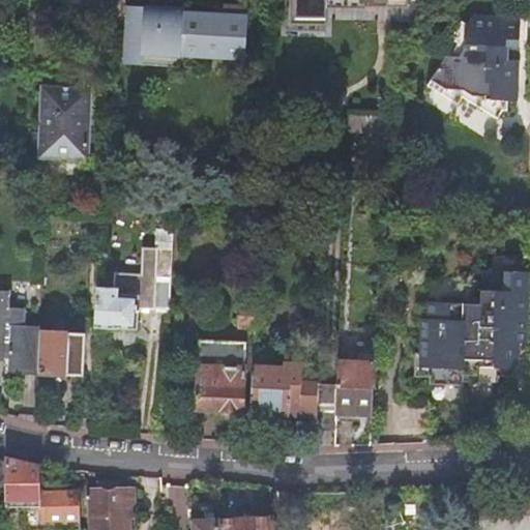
[(400,0),(400,9),(418,9),(418,0),(400,0)]
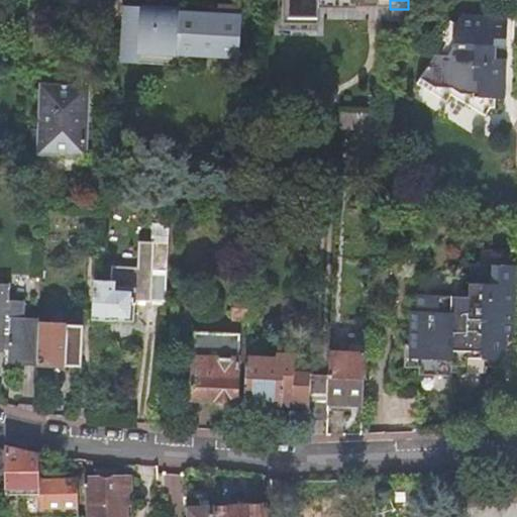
[(441,35),(442,36),(462,36),(481,37),(481,30),(481,12),(455,12),(450,18),(444,15),(434,31),(441,35)]
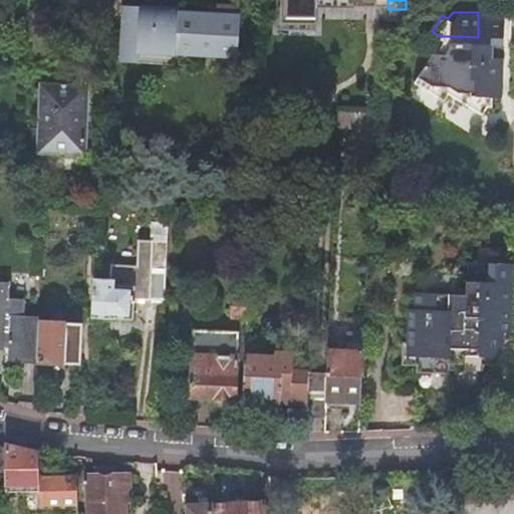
[(486,40),(489,41),(499,41),(499,13),(478,12),(478,30),(486,30),(486,37),(486,40)]
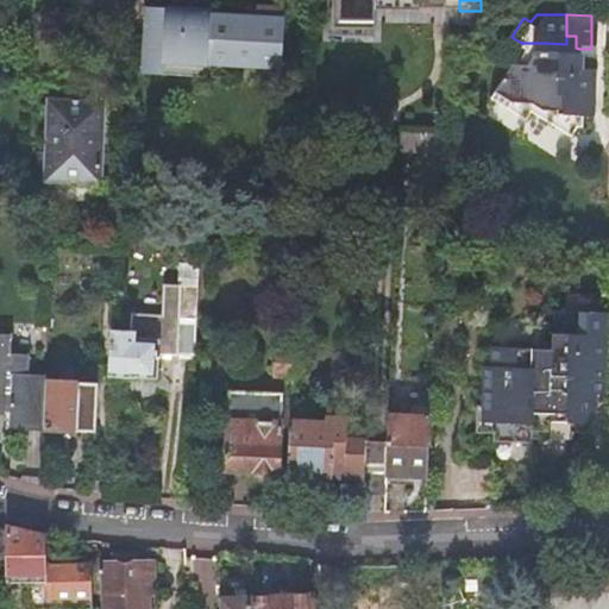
[(167,19),(145,18),(140,79),(162,80),(162,83),(202,86),(203,73),(233,74),(233,69),(280,71),(282,29),(207,24),(207,19),(167,16),(167,19)]
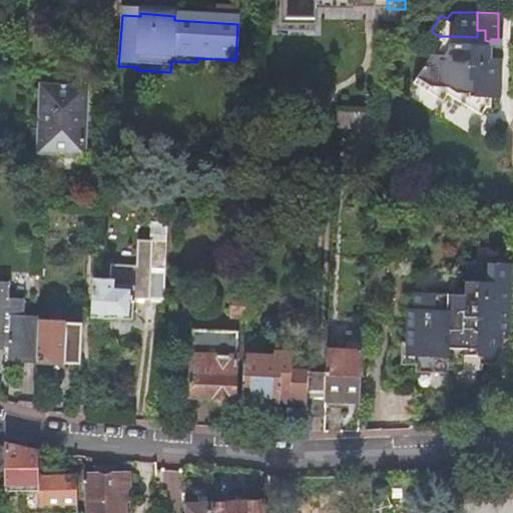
[(442,38),(439,36),(438,35),(431,47),(437,48),(442,38)]
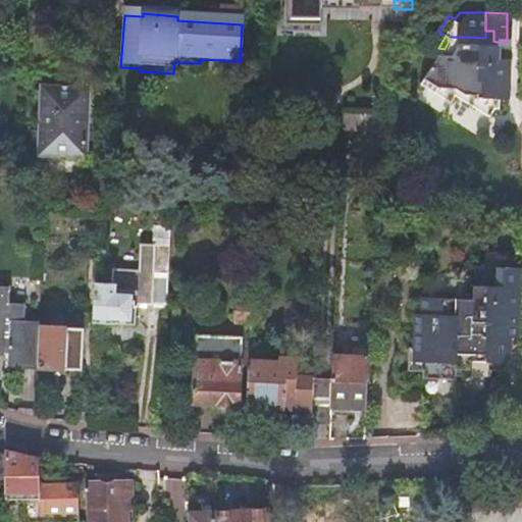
[(467,37),(447,37),(450,39),(445,49),(438,48),(436,48),(418,77),(448,96),(451,91),(465,100),(467,37)]
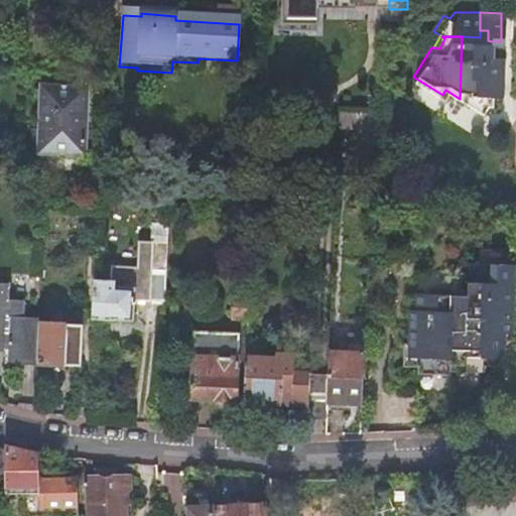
[(480,37),(462,36),(460,99),(480,110),(483,106),(489,106),(490,96),(494,97),(495,56),(491,55),(491,41),(488,40),(480,40),(480,37)]
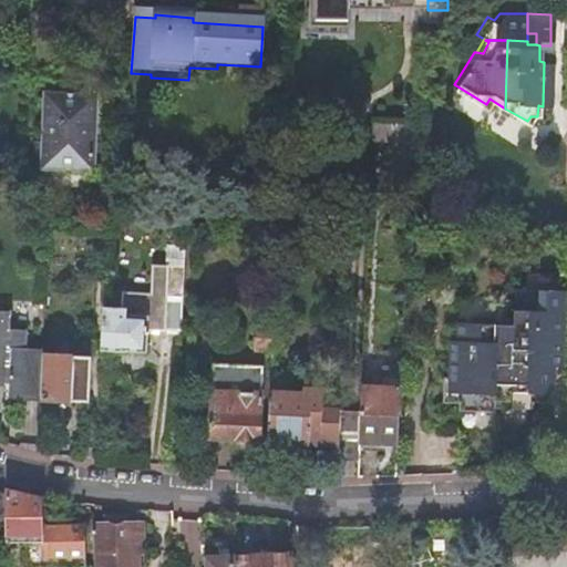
[(96,92),(45,90),(43,141),(33,140),(33,155),(42,156),(42,167),(93,169),(96,92)]
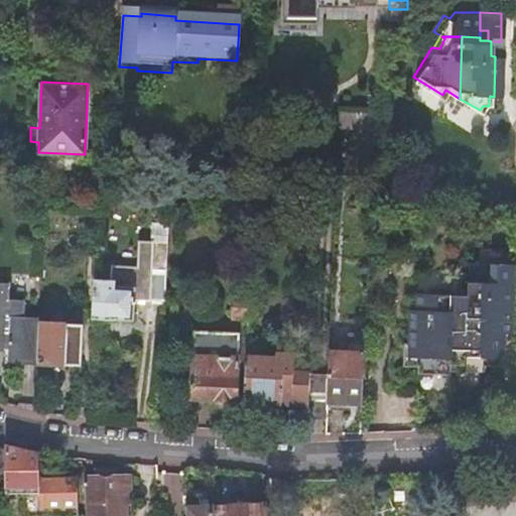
[(375,127),(376,113),(340,111),(340,126),(375,127)]
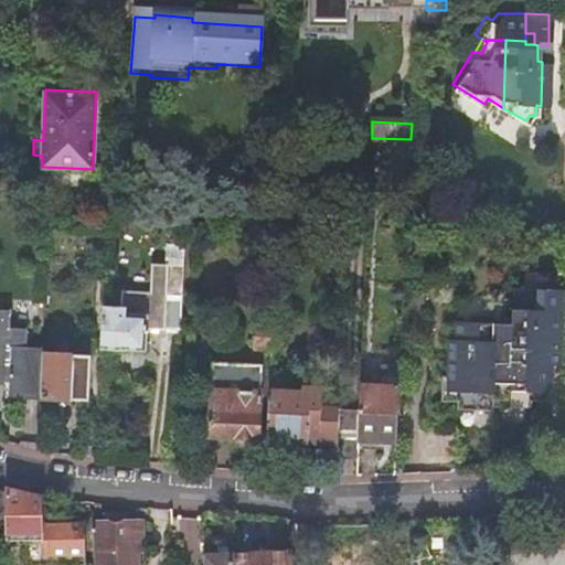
[(103,306),(100,345),(146,348),(147,326),(180,327),(183,264),(153,263),(151,291),(124,290),(123,307),(103,306)]
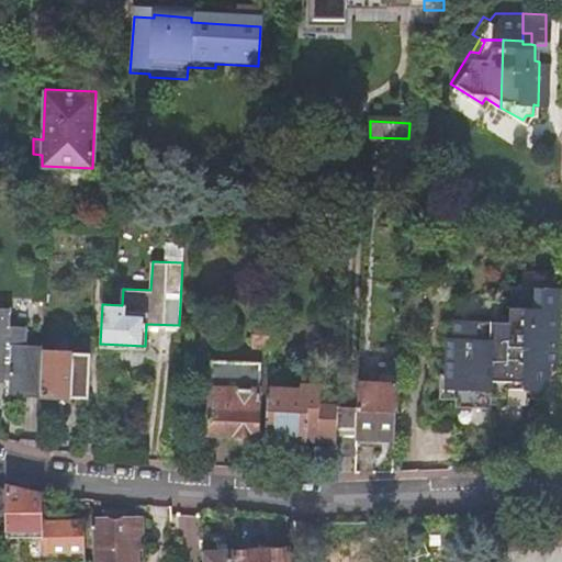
[(494,318),(492,404),(526,405),(526,398),(543,398),(543,377),(541,377),(541,361),(557,361),(558,333),(560,285),(510,284),(510,319),(494,318)]
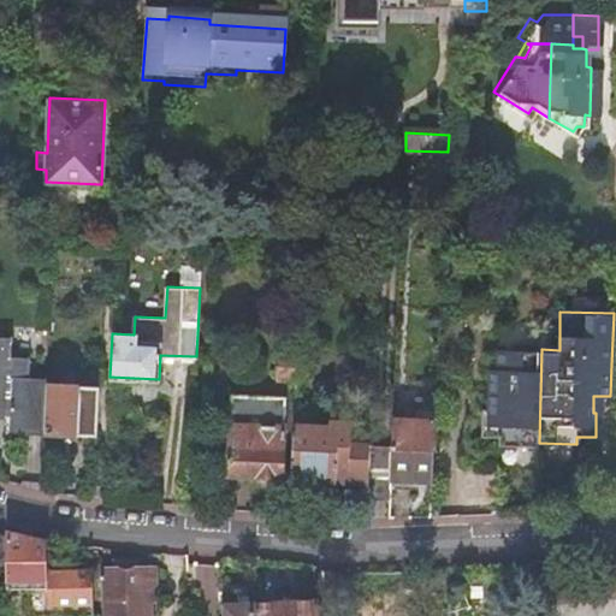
[(0,413),(6,414),(5,431),(45,432),(47,381),(47,378),(28,378),(28,356),(10,356),(10,338),(0,337),(0,413)]
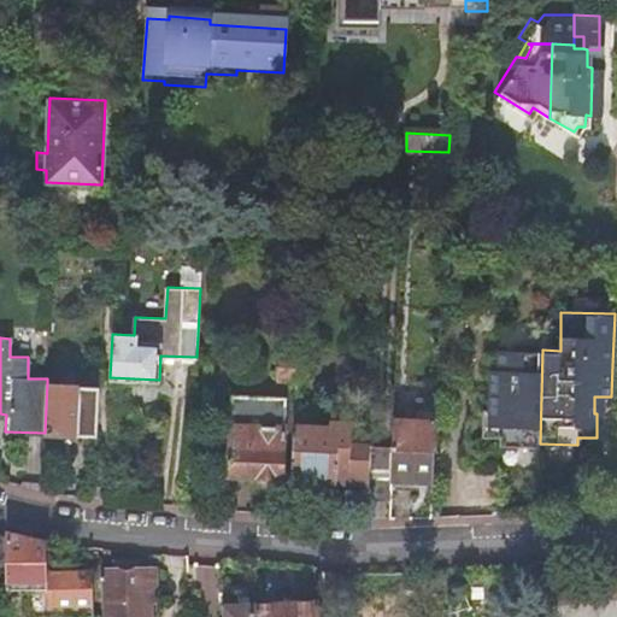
[(536,448),(536,444),(540,444),(542,350),(539,350),(539,341),(513,340),(513,348),(499,348),(498,369),(489,369),(488,409),(481,409),(480,438),(497,438),(497,447),(536,448)]
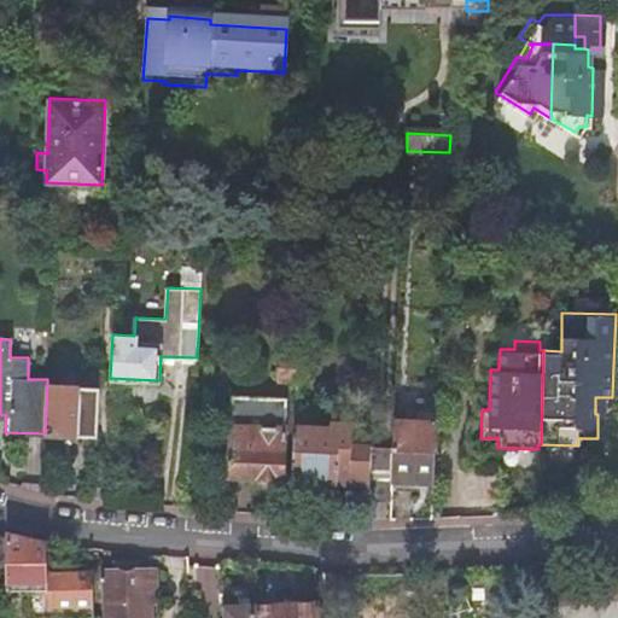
[(279,378),(296,379),(297,354),(280,353),(279,378)]
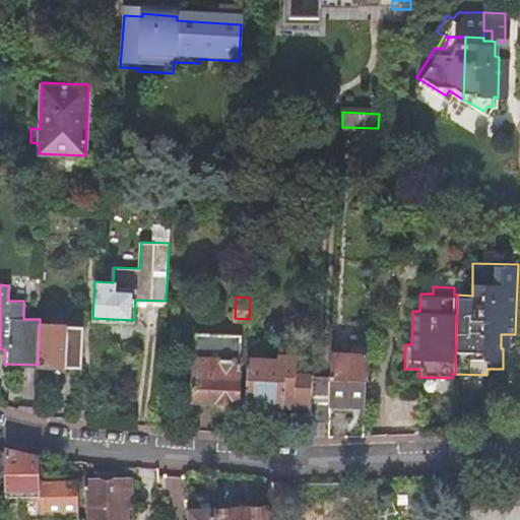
[(40,322),(38,365),(81,367),(83,325),(40,322)]
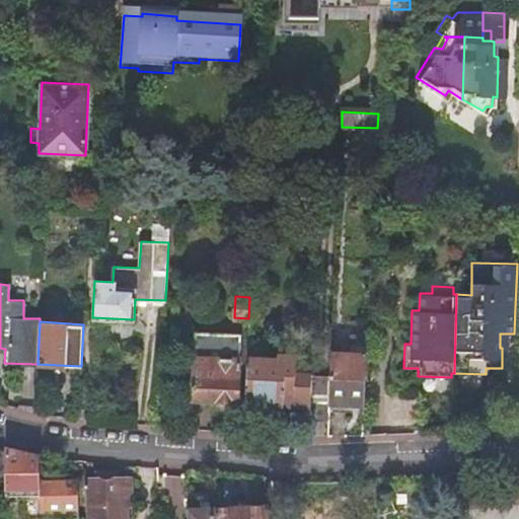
[(195,331),(192,397),(218,398),(218,402),(221,405),(227,405),(230,402),(230,399),(236,400),(239,334),(195,331)]
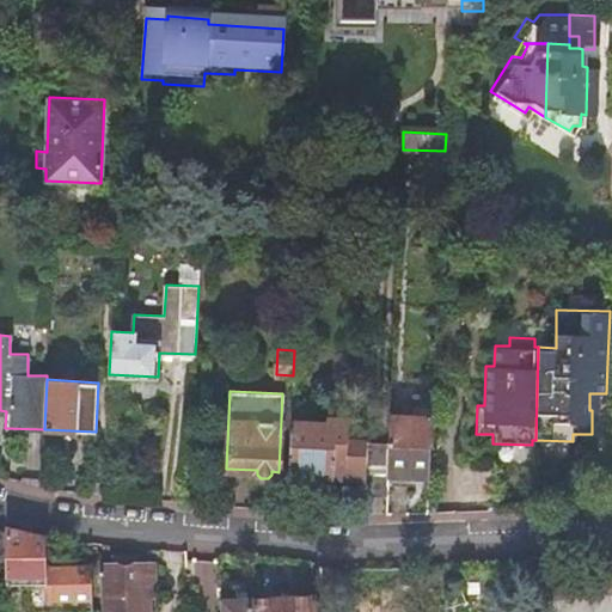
[(292,422),(289,472),(348,475),(349,440),(350,416),(329,415),(328,423),(292,422)]
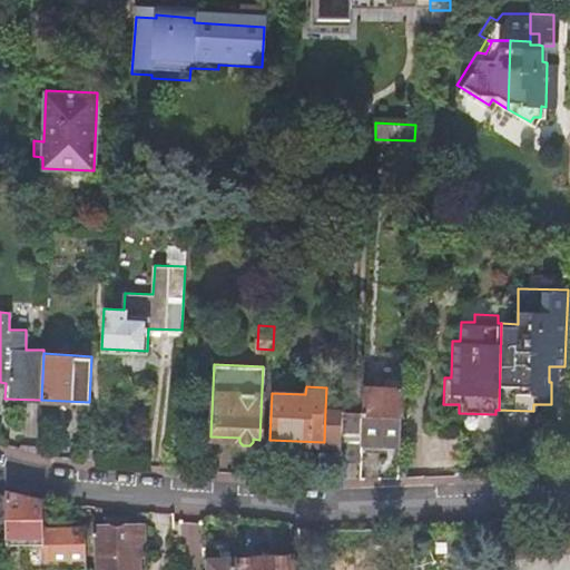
[(362,412),(361,443),(400,444),(402,389),(363,386),(362,412)]
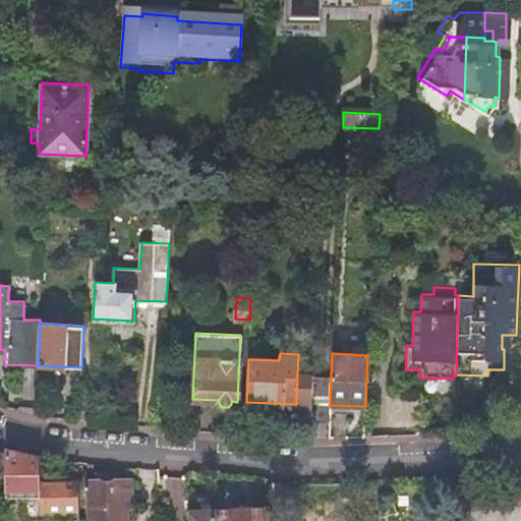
[(296,404),(295,420),(311,421),(313,375),(297,374),(296,404)]
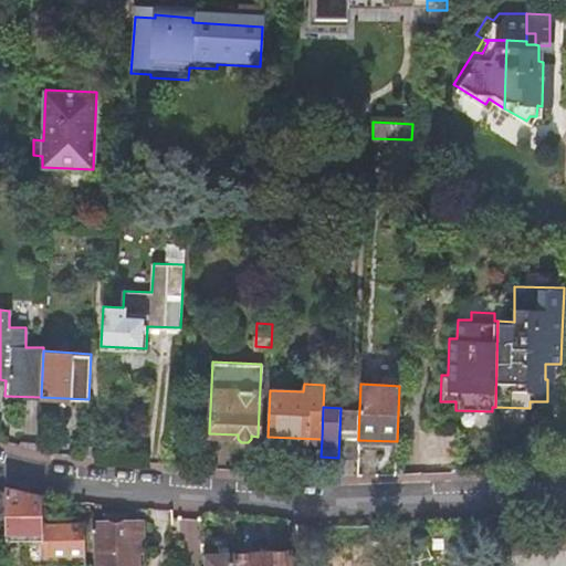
[(341,408),(338,458),(357,459),(358,440),(359,409),(341,408)]
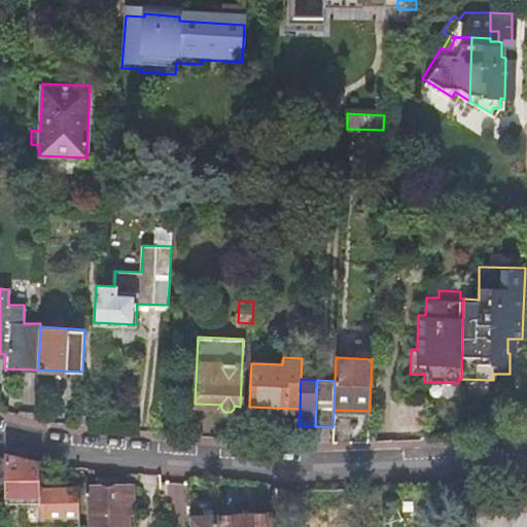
[(27,462),(3,458),(4,503),(23,502),(23,526),(33,526),(78,526),(77,487),(38,487),(38,464),(27,462)]
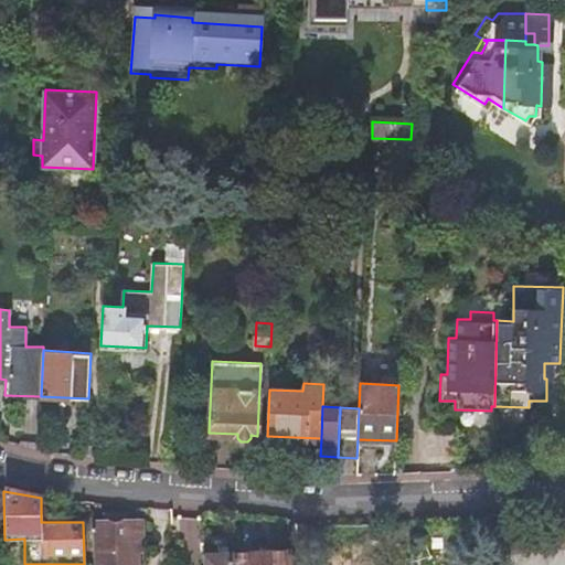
[(103,522),(93,522),(94,564),(135,564),(136,550),(139,550),(139,522),(121,522),(121,515),(103,515),(103,522)]
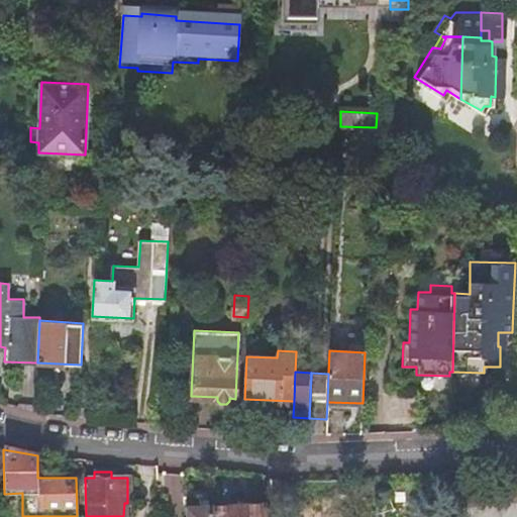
[(213,508),(213,516),(267,516),(266,504),(213,508)]
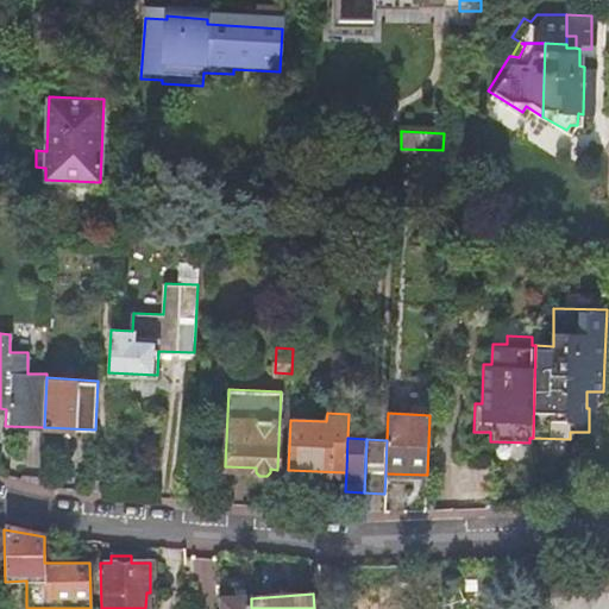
[(221,608),(251,608),(251,598),(221,600),(221,608)]
